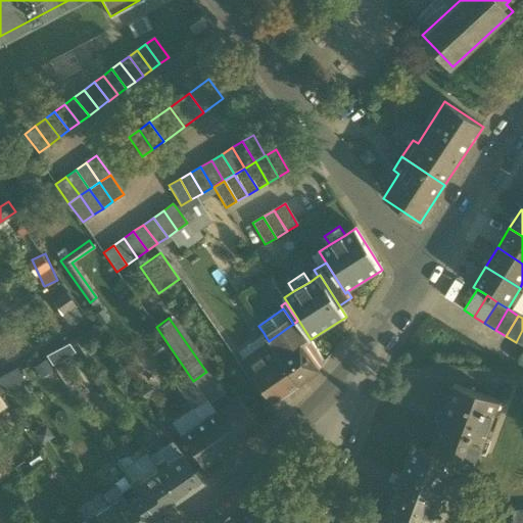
[(287,328),(298,345),(300,343),(301,345),(310,339),(297,321),(293,324),(287,328)]
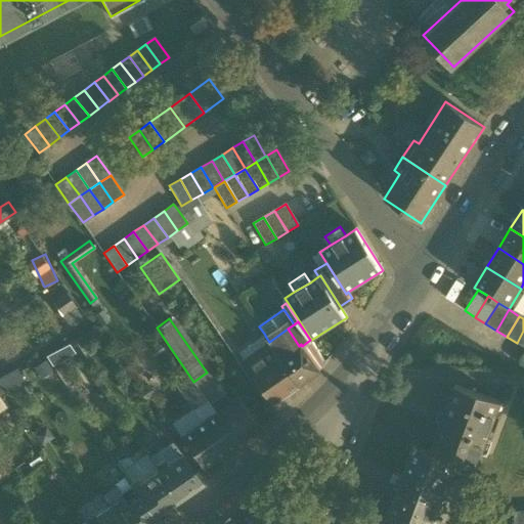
[(299,346),(288,329),(269,342),(280,358),(300,385),(320,370),(302,346),(301,344),(299,346)]
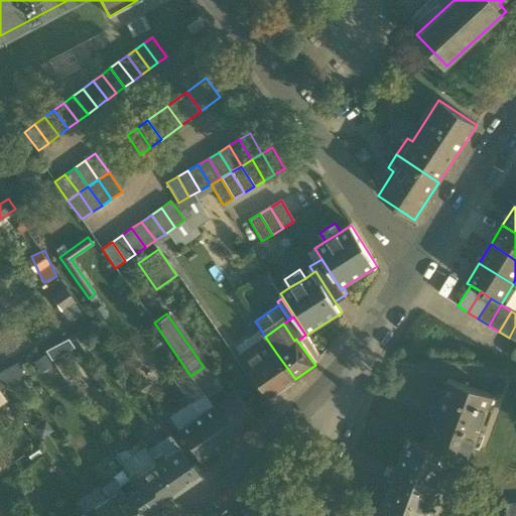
[(71,341),(75,348),(81,357),(90,350),(80,335),(71,341)]
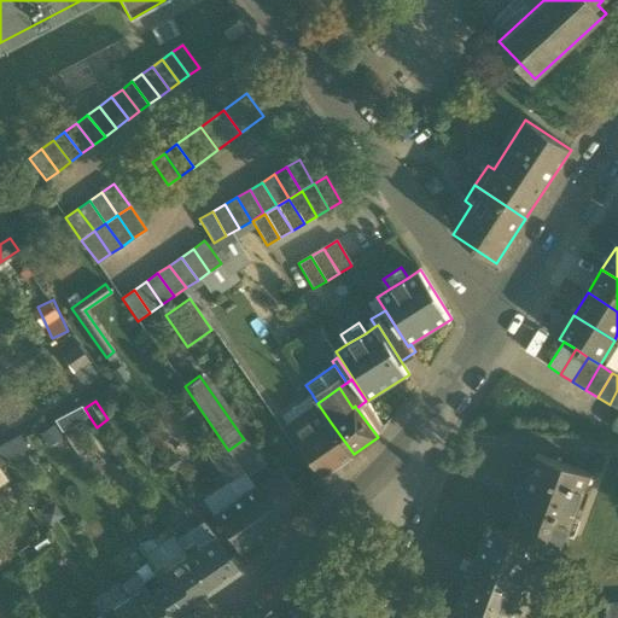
[(85,408),(81,404),(52,420),(60,433),(89,417),(85,408)]
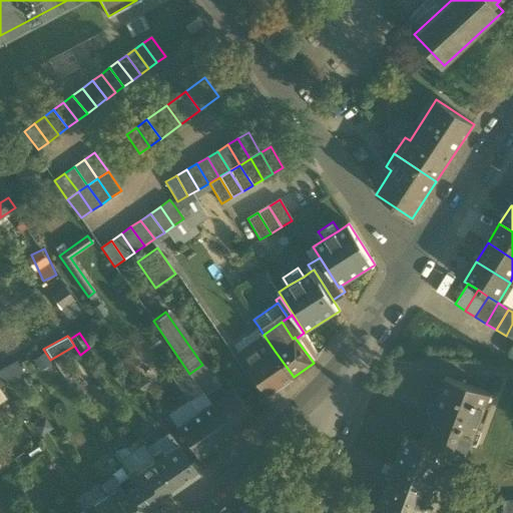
[(268,395),(294,377),(275,351),(269,355),(258,340),(248,347),(251,351),(241,358),(268,395)]
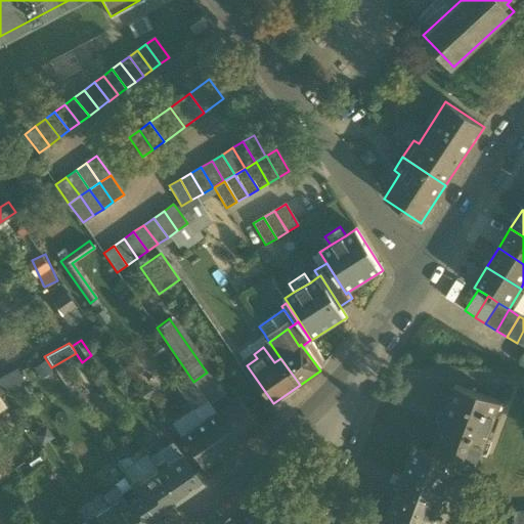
[(45,359),(33,367),(41,379),(53,370),(45,359)]
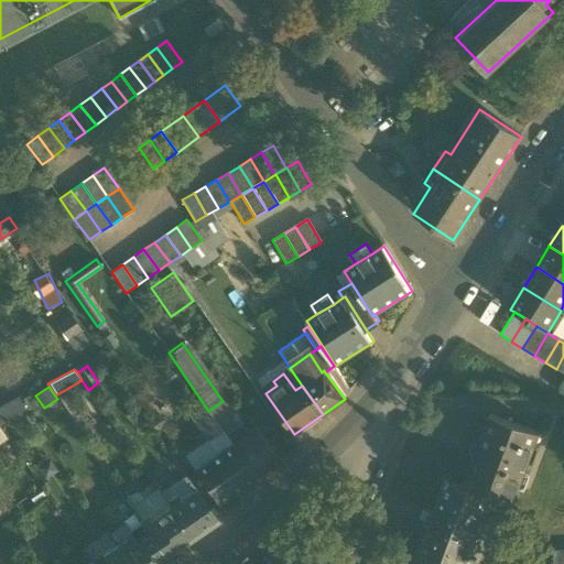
[(0,424),(24,410),(17,399),(0,407),(0,424)]
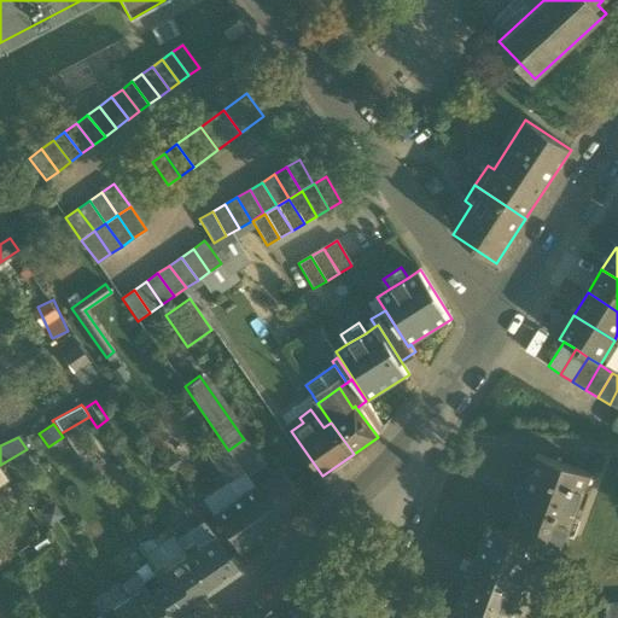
[(242,441),(228,450),(246,474),(256,467),(260,465),(242,441)]
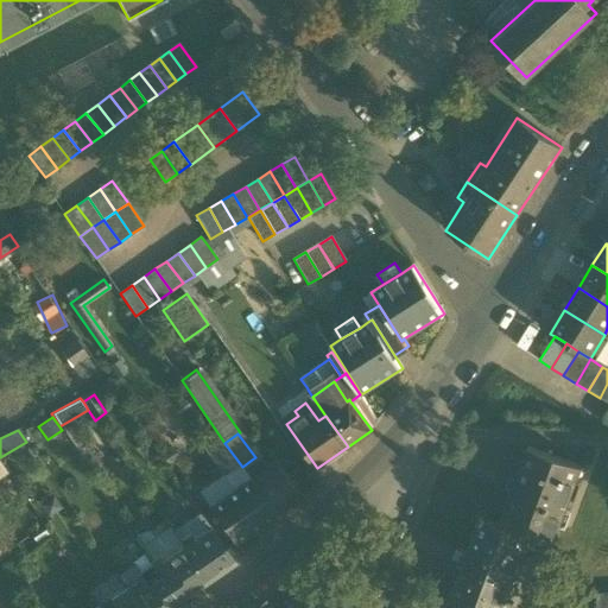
[(230,475),(242,467),(225,443),(213,451),(230,475)]
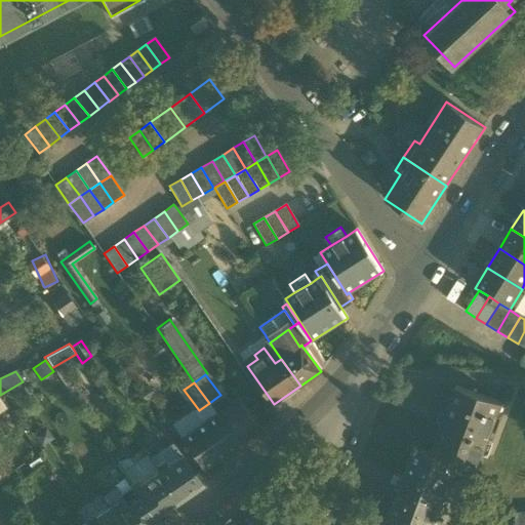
[(456,386),(432,452),(457,461),(457,462),(477,470),(478,469),(477,469),(500,404),(501,404),(502,403),(456,386)]
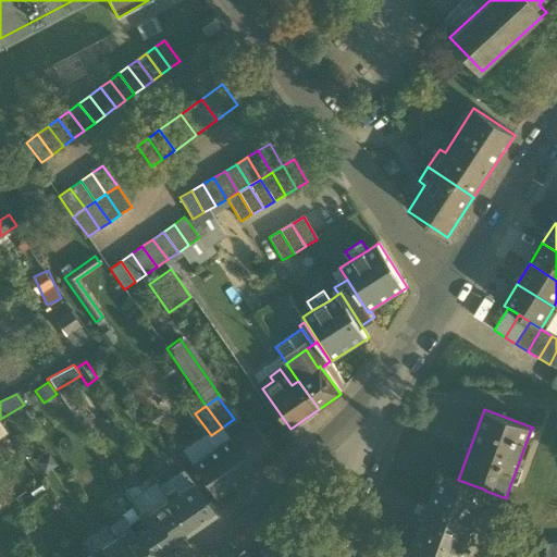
[(238,432),(231,421),(222,428),(230,438),(238,432)]
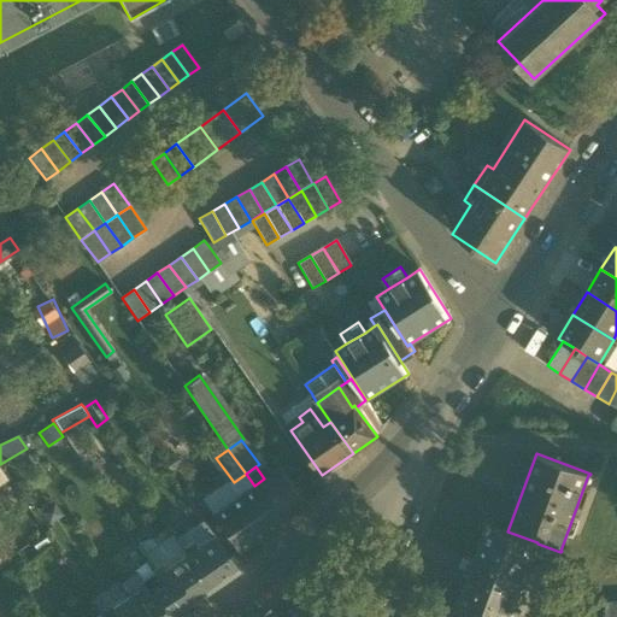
[(281,466),(264,479),(254,486),(280,523),(307,504),(300,494),(303,492),(299,487),(297,489),(281,466)]
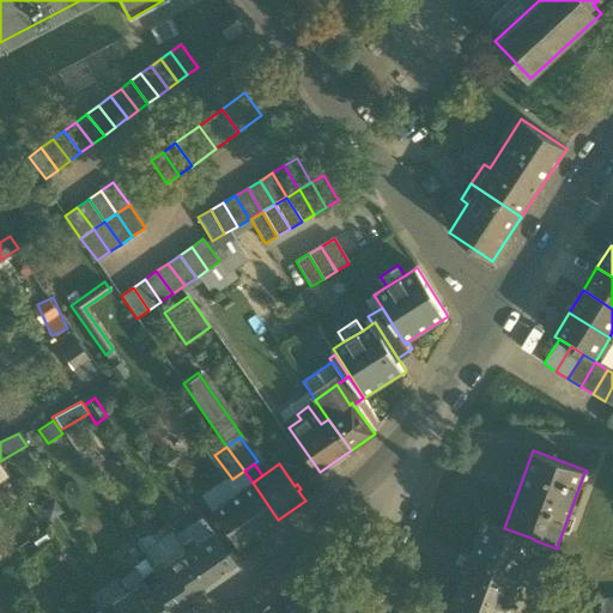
[(237,548),(278,520),(253,483),(211,511),(237,548)]
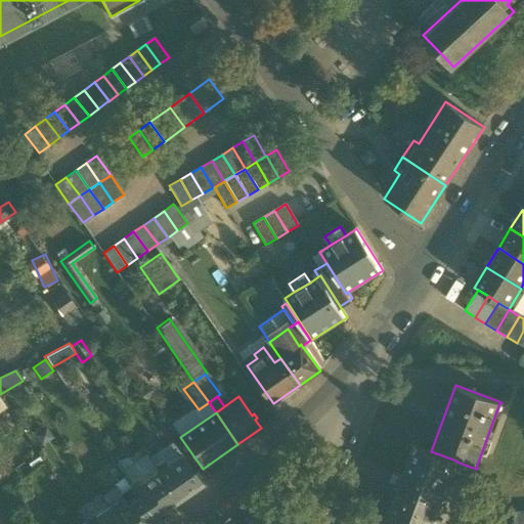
[(46,426),(34,434),(41,446),(54,438),(46,426)]
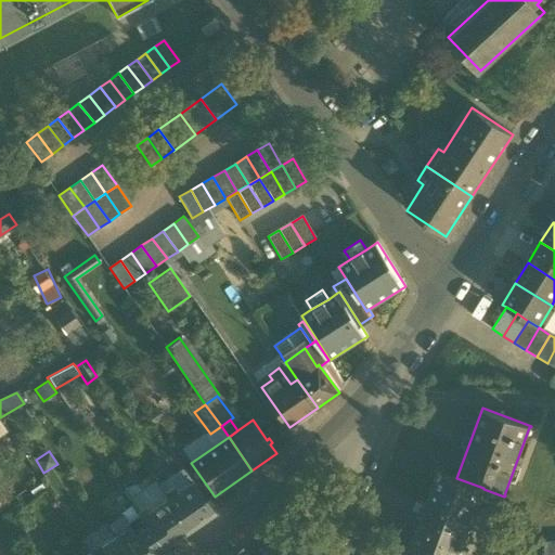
[(157,486),(166,499),(192,481),(182,468),(157,486)]
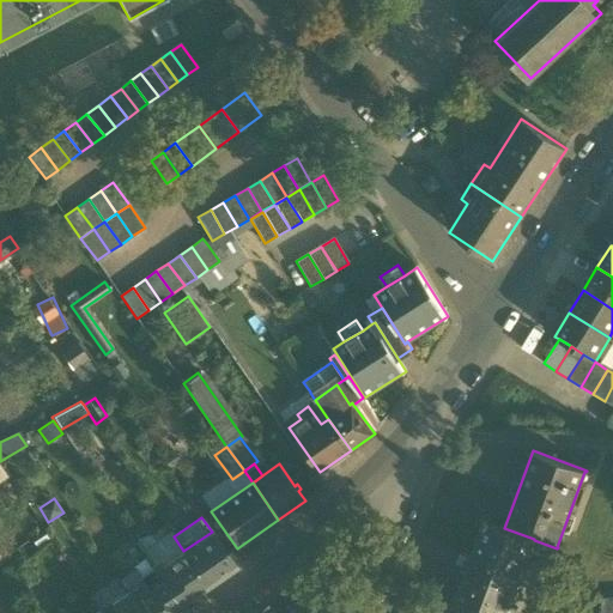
[(507,612),(534,540),(534,539),(504,528),(484,521),(472,556),(467,554),(462,568),(466,570),(449,612),(507,612)]
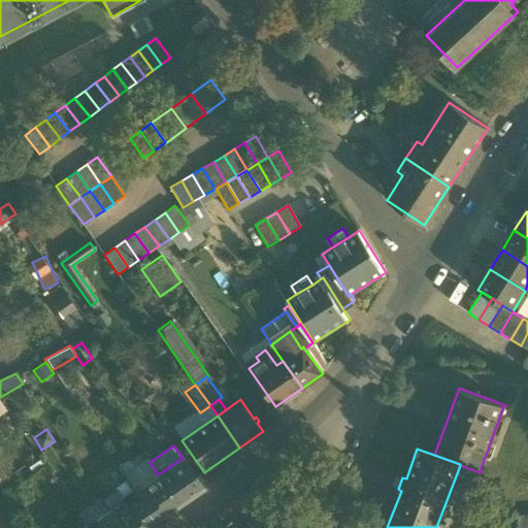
[(202,487),(183,458),(158,474),(178,503),(202,487)]
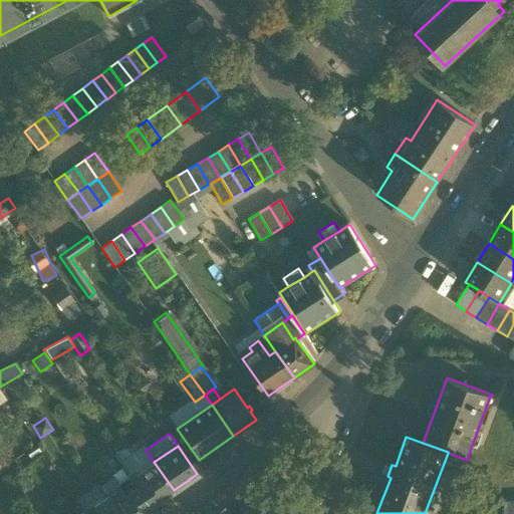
[(120,463),(127,474),(133,470),(136,475),(154,462),(146,450),(144,447),(120,463)]
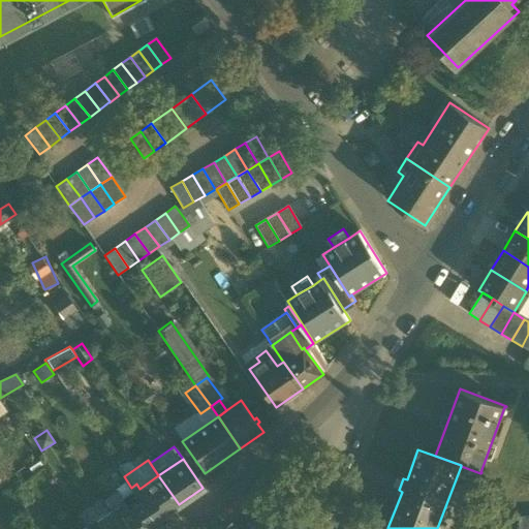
[(179,504),(158,475),(139,489),(136,484),(131,488),(139,500),(154,522),(155,521),(179,504)]
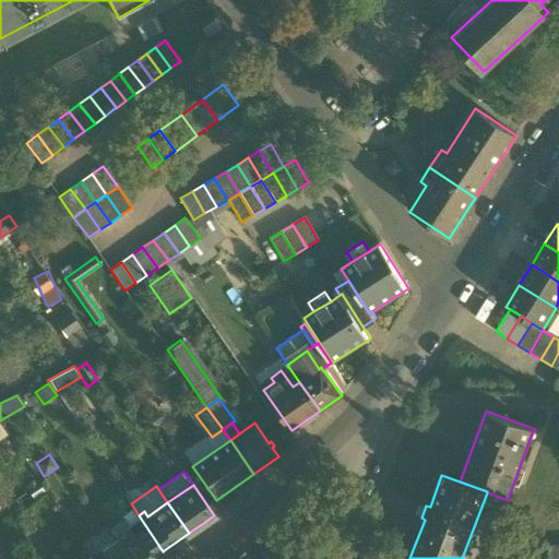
[(0,522),(14,543),(35,528),(22,508),(15,512),(0,522)]
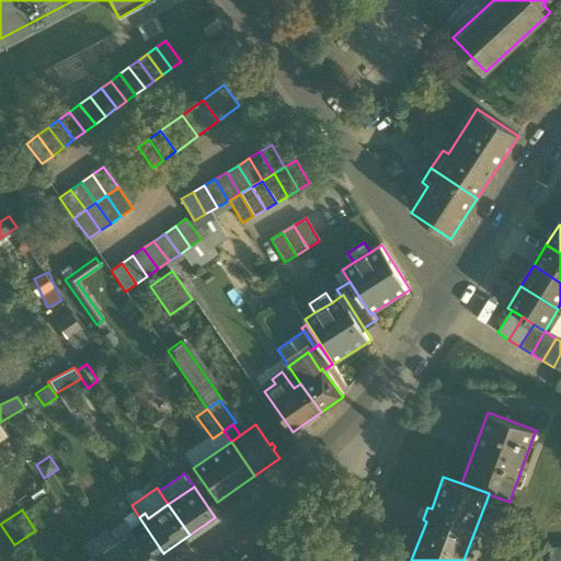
[(116,541),(130,531),(122,519),(107,529),(116,541)]
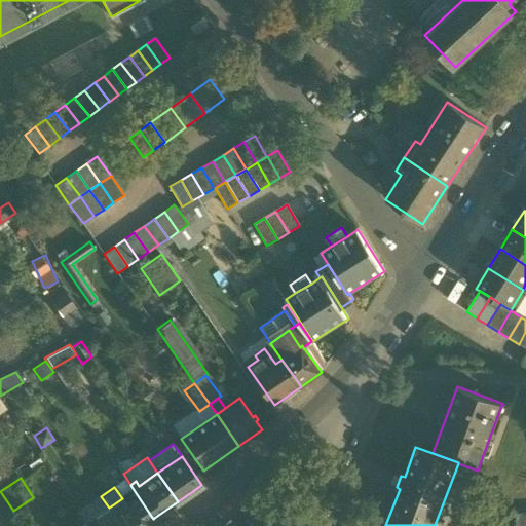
[(109,508),(101,496),(78,512),(85,523),(85,524),(96,517),(109,508)]
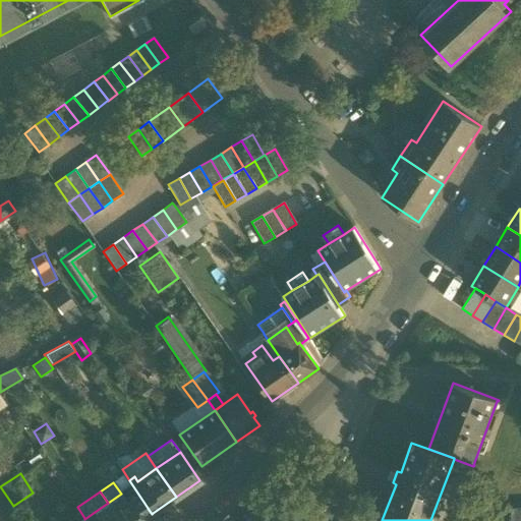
[(157,520),(153,513),(152,514),(137,493),(126,501),(121,494),(108,503),(119,520),(155,520),(157,520)]
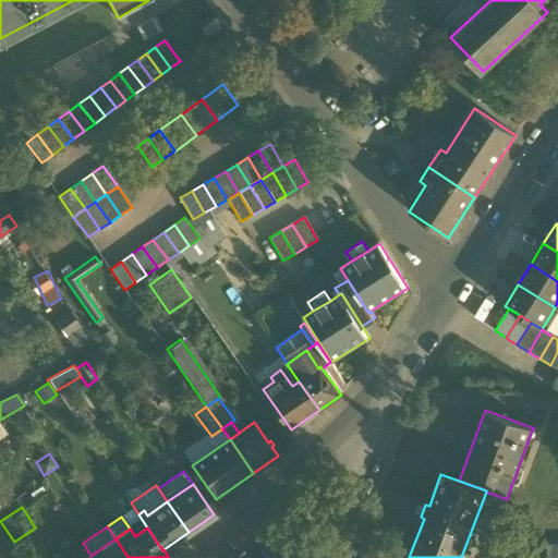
[(128,557),(116,538),(101,548),(106,556),(102,557),(128,557)]
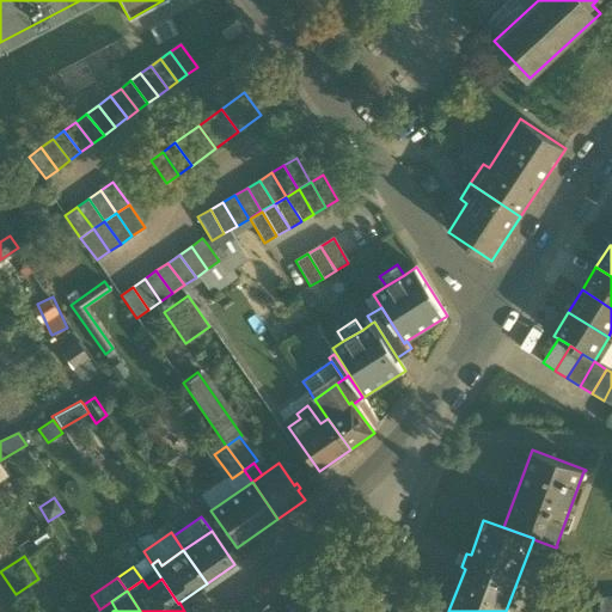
[(611,611),(611,597),(601,598),(601,611),(611,611)]
